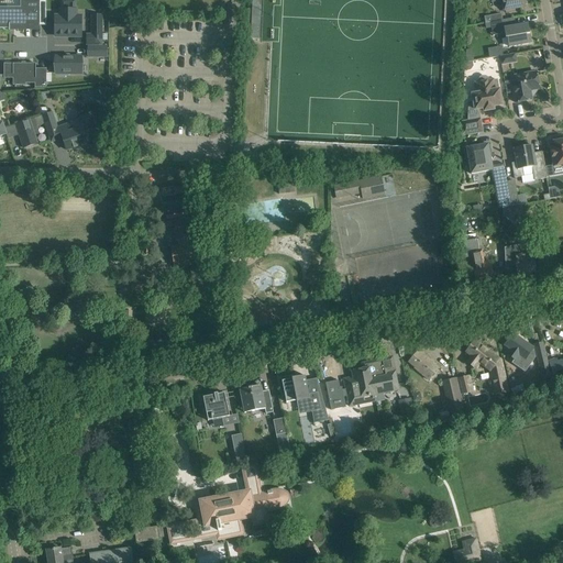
[(0,7),(0,28),(9,29),(29,29),(29,24),(32,24),(32,25),(33,25),(40,25),(40,0),(20,0),(20,7),(7,7),(0,7)]
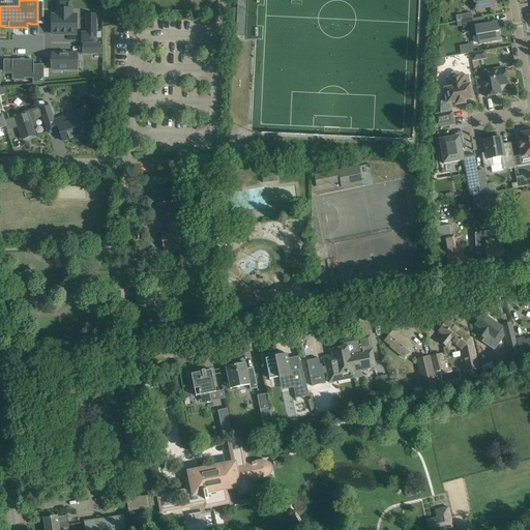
[(462,0),(463,1),(469,0),(470,0),(472,0),(474,10),(475,10),(476,12),(484,10),(484,8),(494,6),(494,4),(496,4),(495,0),(462,0)]
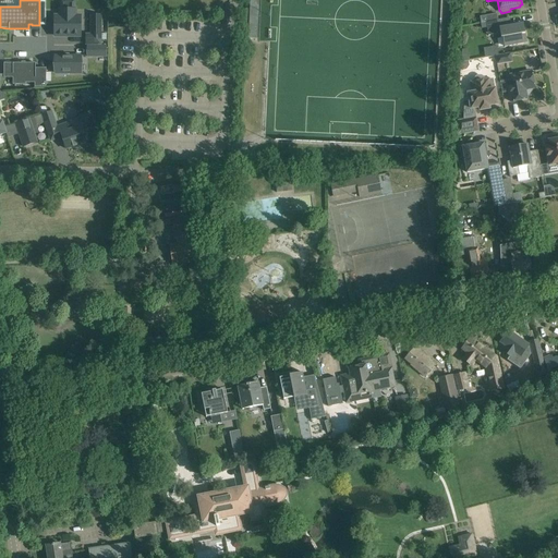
[(60,16),(55,16),(55,36),(81,36),(81,16),(75,16),(75,9),(60,10),(60,16)]
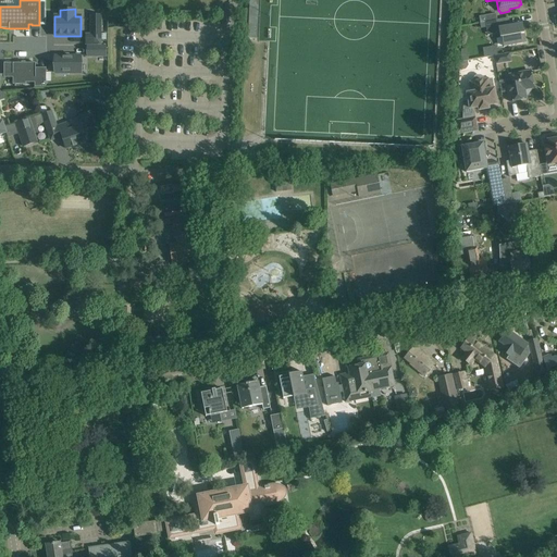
[(507,19),(485,22),(486,32),(498,29),(499,34),(500,38),(502,37),(504,47),(515,45),(525,42),(522,24),(508,26),(507,19)]
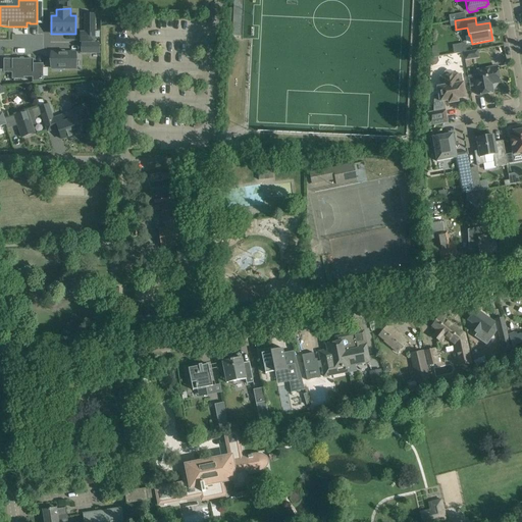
[(86,33),(81,33),(81,41),(94,41),(94,23),(86,23),(86,33)]
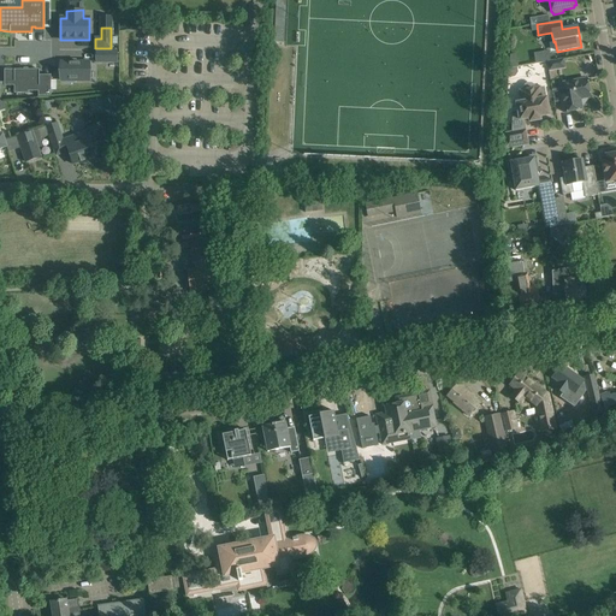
[(117,51),(96,51),(96,63),(117,63),(117,51)]
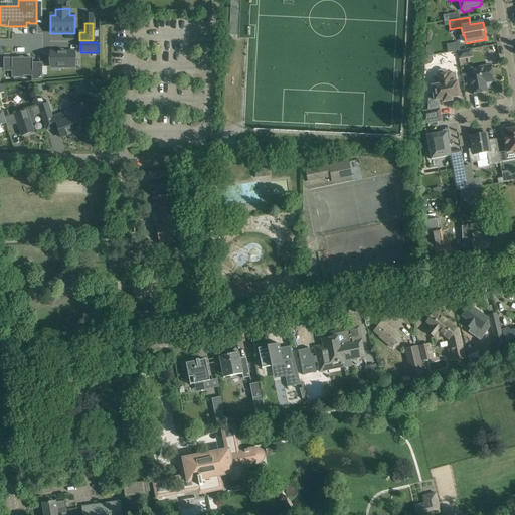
[(460,50),(458,51),(459,59),(464,58),(468,54),(467,49),(460,50)]
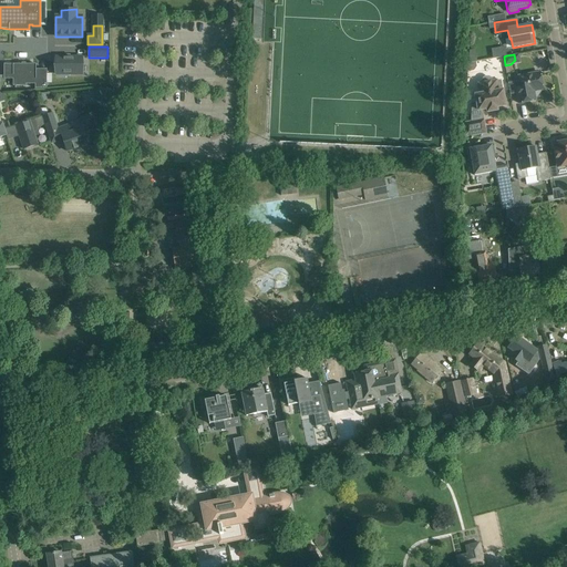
[(82,57),(55,57),(55,72),(55,74),(66,74),(82,74),(82,57)]
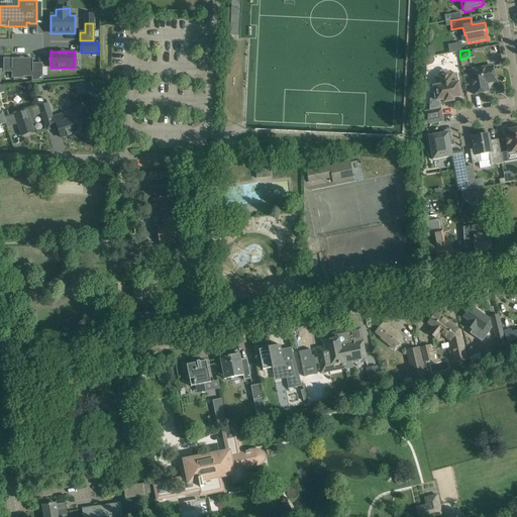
[(3,59),(3,72),(12,72),(12,79),(23,79),(23,77),(32,77),(32,81),(42,80),(42,63),(33,63),(33,59),(3,59)]
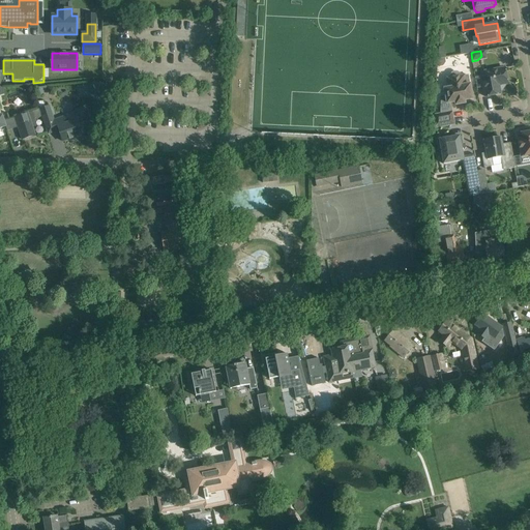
[(486,76),(481,77),(482,87),(484,96),(501,94),(500,90),(501,90),(504,86),(504,84),(507,84),(505,68),(495,69),(484,71),(486,76)]
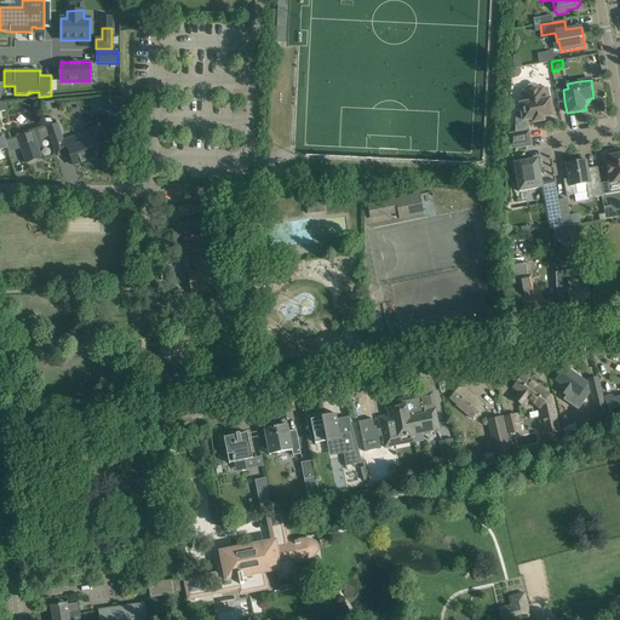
[(509,135),(509,150),(532,145),(529,131),(528,131),(527,120),(533,120),(533,122),(544,121),(544,118),(552,115),(550,98),(547,87),(543,89),(539,89),(539,87),(538,86),(535,84),(532,84),(528,85),(527,87),(527,91),(522,92),(524,103),(520,104),(521,113),(516,114),(516,133),(509,135)]
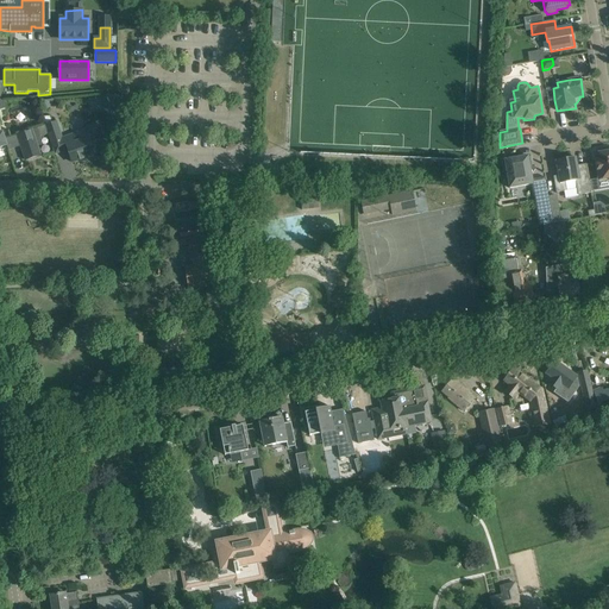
[(107,95),(104,96),(104,105),(111,111),(120,110),(118,95),(112,95),(112,94),(107,94),(107,95)]
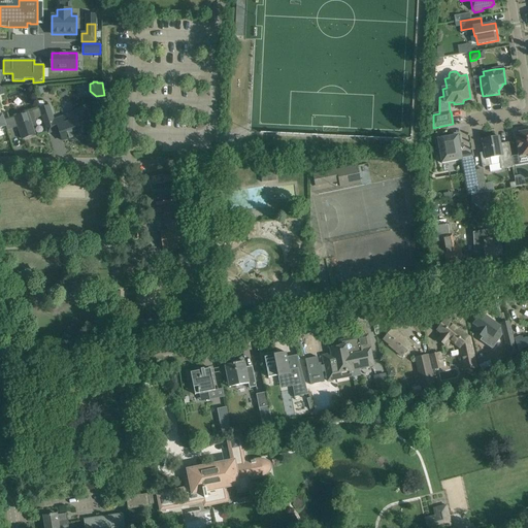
[(48,105),(39,108),(44,124),(54,121),(48,105)]
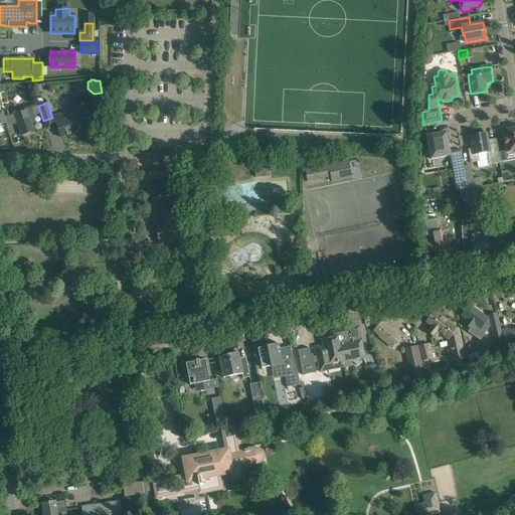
[(27,110),(14,115),(17,124),(21,136),(34,131),(32,124),(36,123),(33,116),(41,113),(38,106),(27,110)]
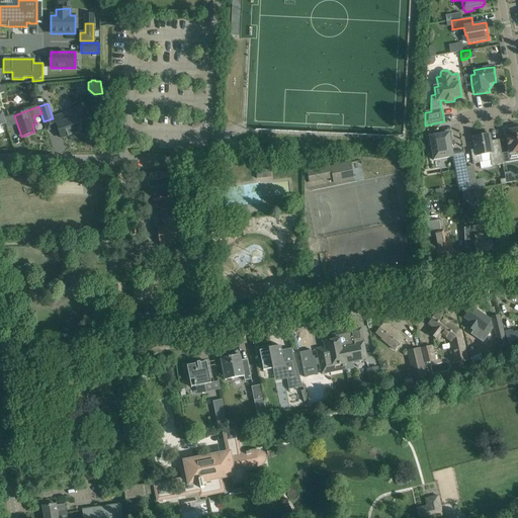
[(64,114),(55,117),(59,128),(62,139),(81,133),(78,122),(77,120),(88,117),(84,107),(64,114)]
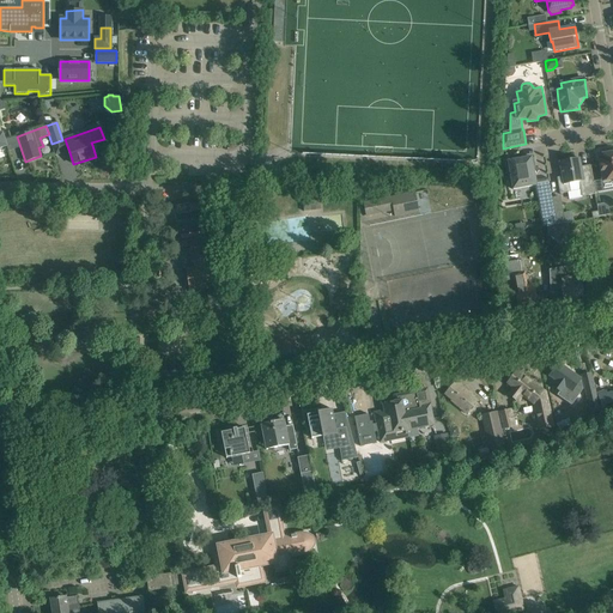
[(602,180),(593,182),(595,193),(612,189),(612,152),(598,156),(600,167),(602,180)]
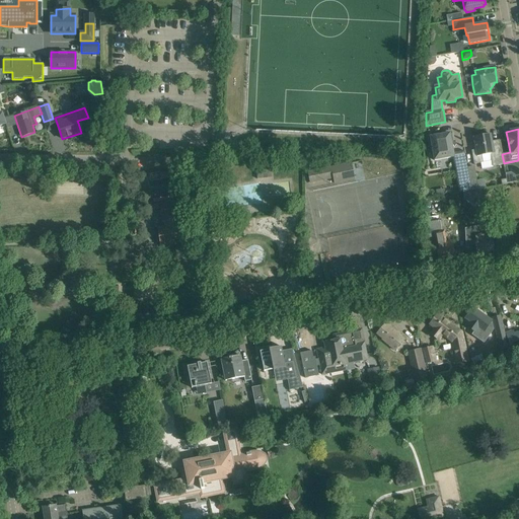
[(431,136),(430,137),(432,146),(434,160),(453,157),(459,192),(463,192),(471,190),(470,182),(467,168),(464,151),(453,153),(452,149),(456,144),(451,141),(450,133),(442,135),(436,130),(431,136)]
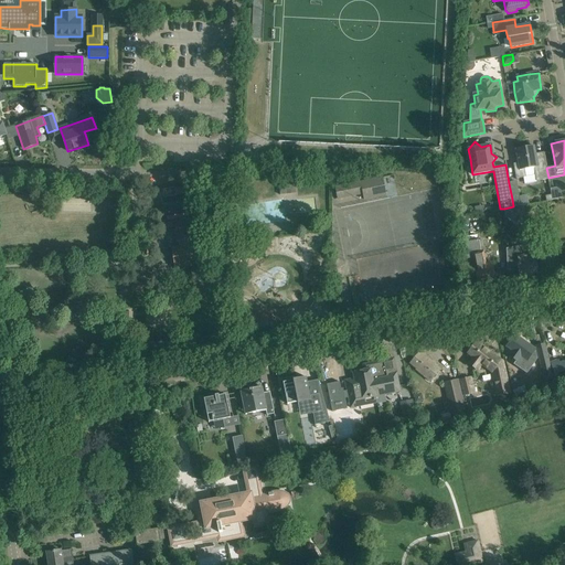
[(518,163),(513,163),(515,174),(515,179),(523,178),(524,184),(536,182),(536,181),(548,179),(548,178),(546,168),(545,163),(544,152),(535,153),(535,150),(534,147),(534,146),(533,146),(528,147),(515,149),(518,163)]
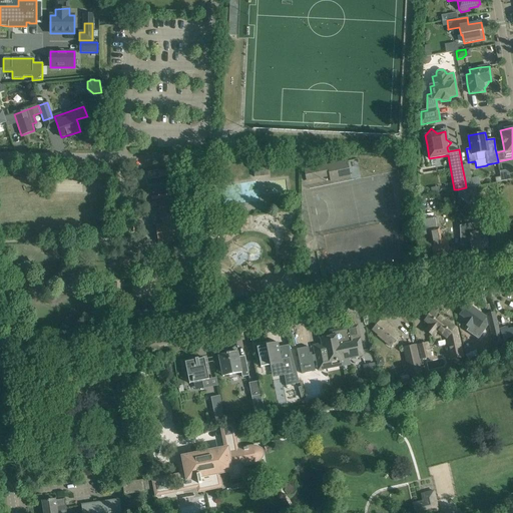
[(268,161),(252,161),(252,162),(253,169),(254,177),(269,175),(268,167),(268,163),(268,161)]
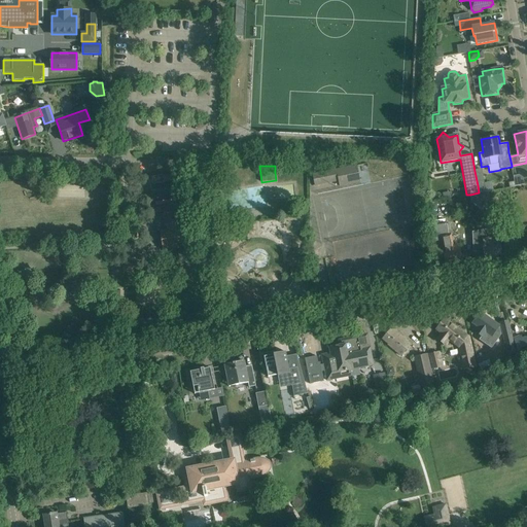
[(357,166),(336,170),(338,181),(339,186),(360,182),(357,166)]
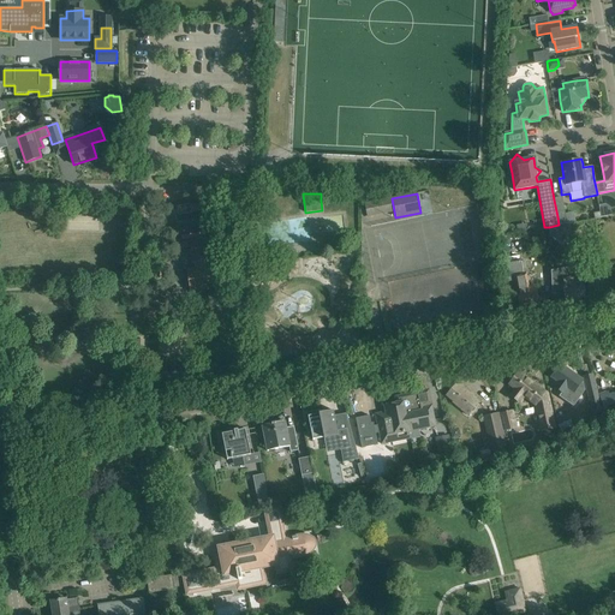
[(392,198),(364,204),(366,218),(392,212),(394,212),(392,198)]
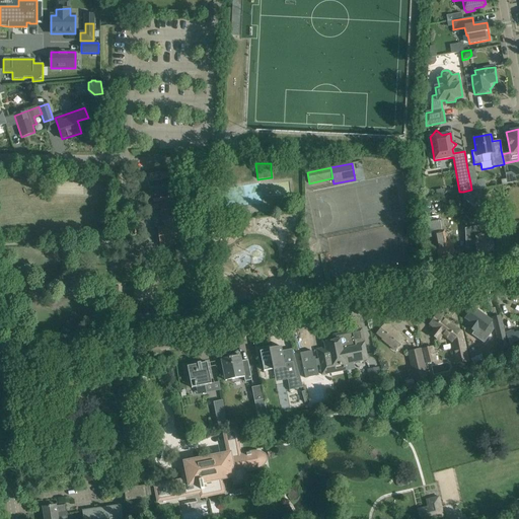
[(474,167),(467,168),(470,182),(471,190),(478,189),(476,181),(474,167)]
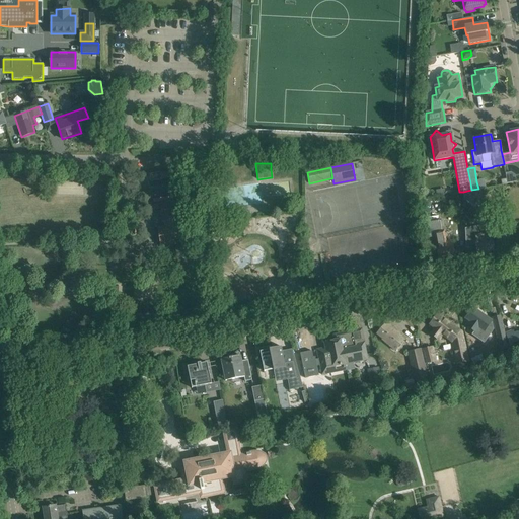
[(150,181),(162,178),(160,170),(148,172),(150,181)]
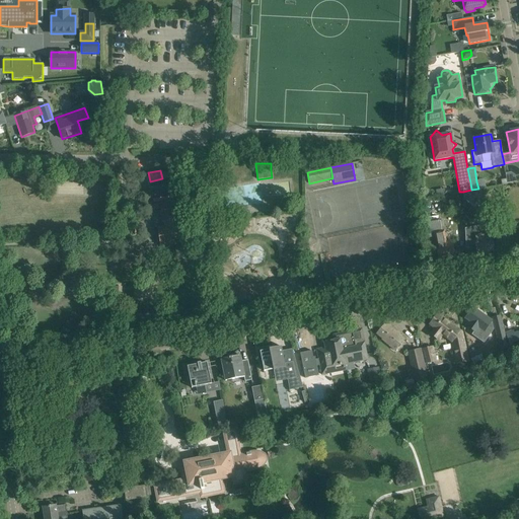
[(516,172),(508,173),(509,182),(518,181),(516,172)]
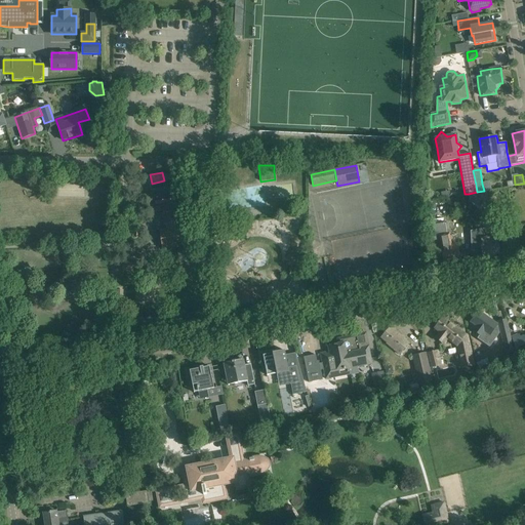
[(71,193),(65,193),(65,197),(85,195),(83,182),(75,183),(75,187),(70,188),(71,193)]
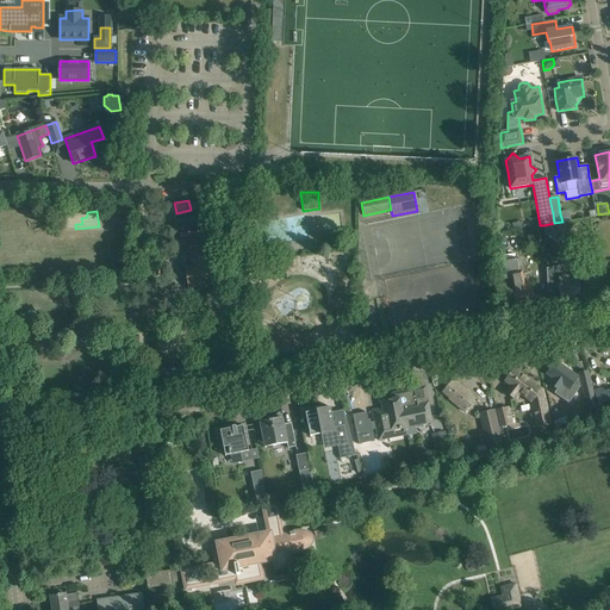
[(554,223),(545,225),(545,235),(564,231),(565,230),(564,222),(562,222),(554,223)]
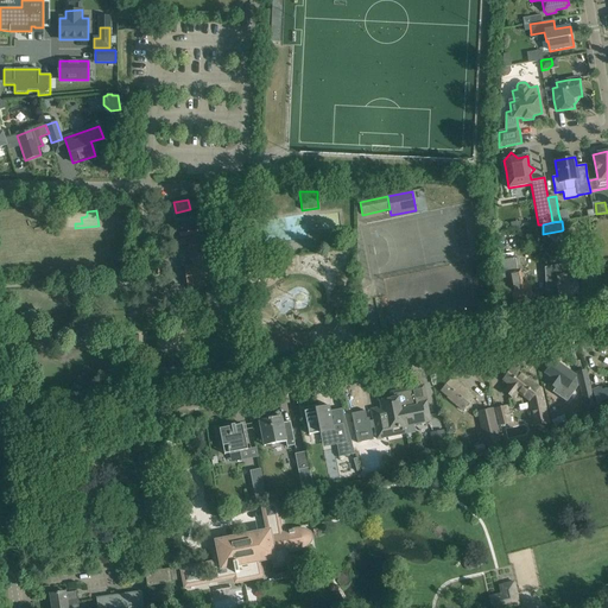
[(192,266),(185,267),(188,282),(189,289),(216,285),(215,280),(211,263),(204,264),(203,257),(200,236),(188,239),(191,259),(192,266)]
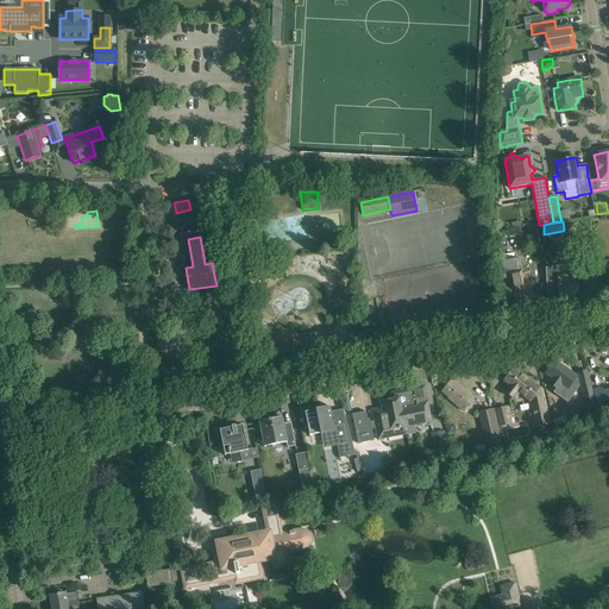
[(515,258),(497,262),(497,278),(498,280),(510,278),(513,292),(512,292),(515,307),(534,303),(532,292),(531,283),(523,284),(521,271),(519,271),(515,258)]
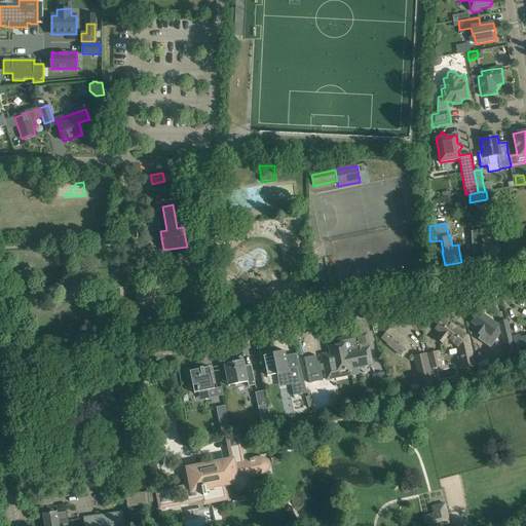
[(474,232),(471,232),(473,253),(479,252),(481,258),(487,257),(488,260),(497,258),(496,256),(501,255),(498,236),(497,236),(496,233),(489,229),(483,230),(474,232)]
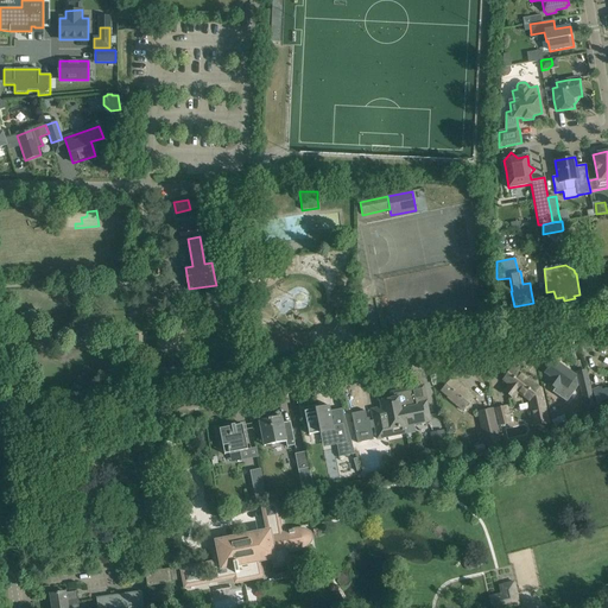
[(170,337),(159,337),(159,348),(170,348),(170,337)]
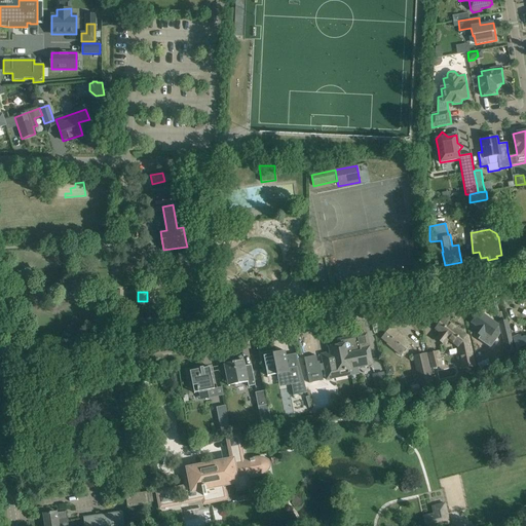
[(480,312),(472,323),(478,327),(475,331),(482,336),(485,332),(490,336),(490,335),(495,339),(499,333),(495,329),(498,325),(488,318),(480,312)]
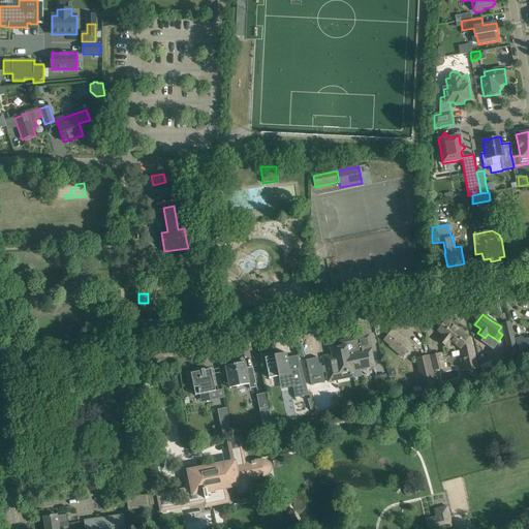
[(446,320),(438,331),(443,335),(439,341),(445,346),(449,342),(459,349),(464,371),(473,369),(473,372),(477,371),(477,369),(478,369),(472,340),(463,334),(455,327),(446,320)]
